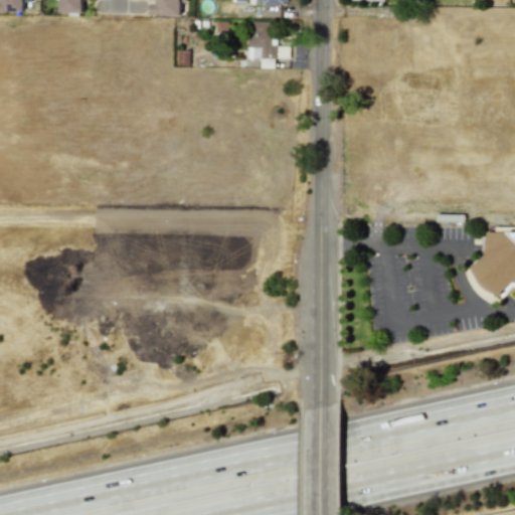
[(0,0),(0,11),(25,11),(25,0),(0,0)]
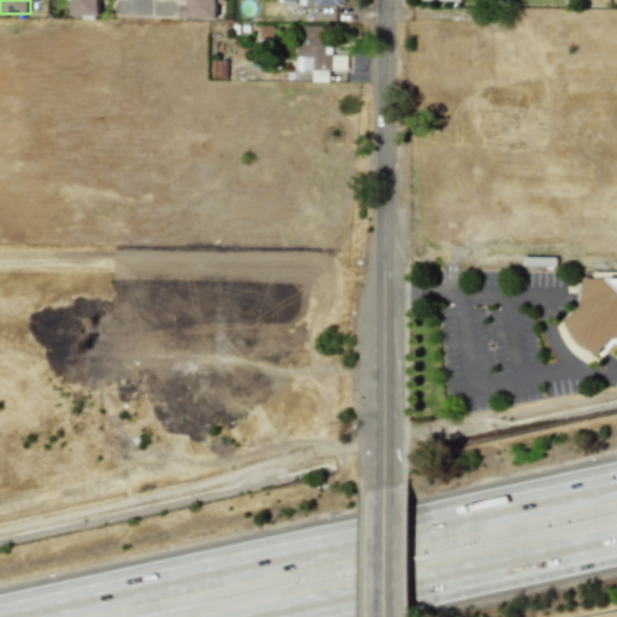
[(71,0),(71,15),(104,15),(104,0),(71,0)]
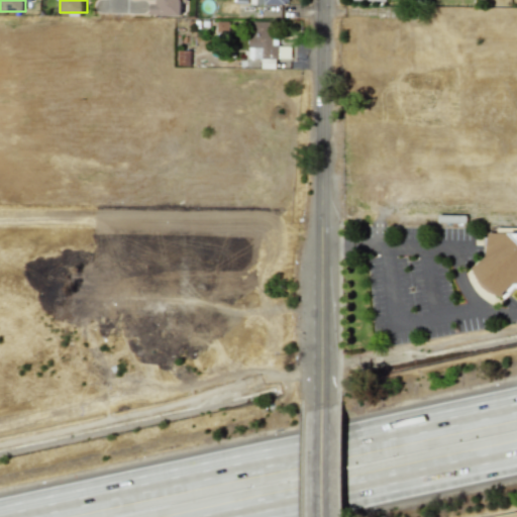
[(152,0),(152,15),(178,16),(178,6),(188,6),(188,0),(152,0)]
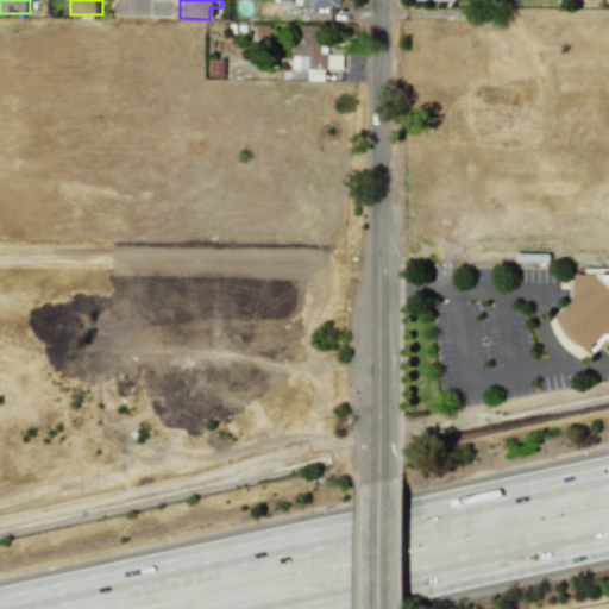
[(343,55),(331,55),(331,45),(319,45),(319,24),(292,25),(293,70),(343,69),(343,55)]
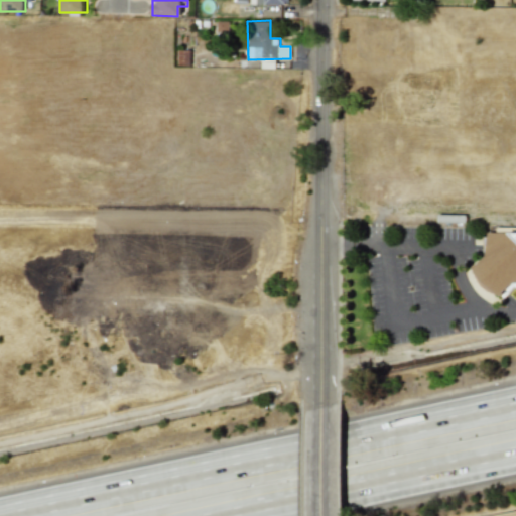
[(515,232),(487,232),(487,263),(478,263),(478,287),(515,288),(515,232)]
